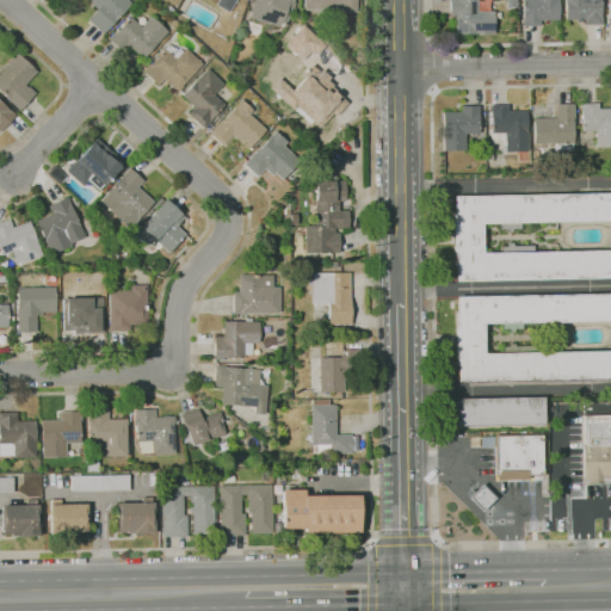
[(103,34),(87,19),(97,10),(92,5),(91,6),(87,2),(88,1),(86,0),(127,0),(130,4),(103,34)]
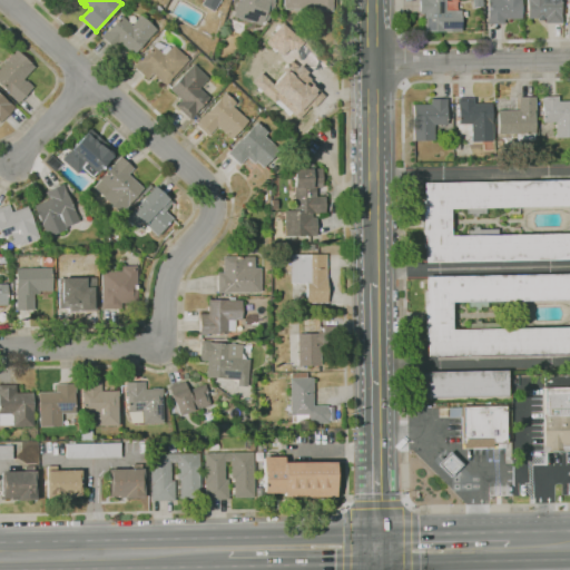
[(219,0),(213,12),(199,5),(202,0),(219,0)]
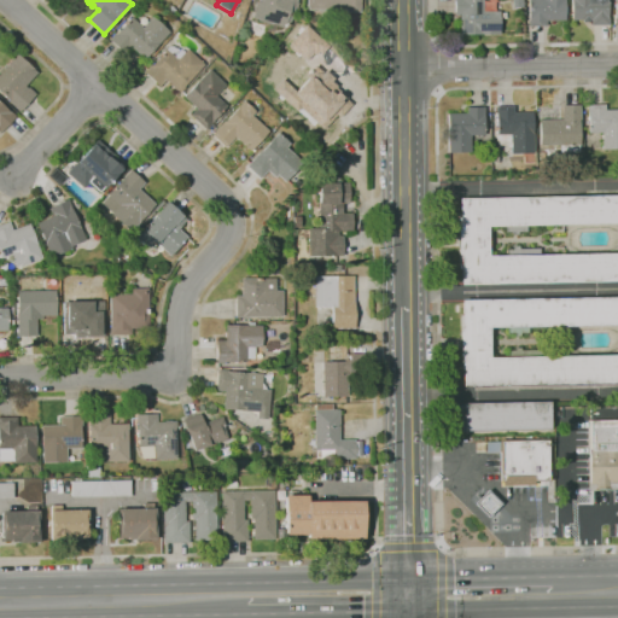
[(284,28),(270,24),(270,25),(257,21),(258,19),(251,17),(254,11),(251,10),(254,3),(249,1),(249,0),(296,0),(296,1),(298,3),(296,9),(293,9),(287,27),(284,28)]
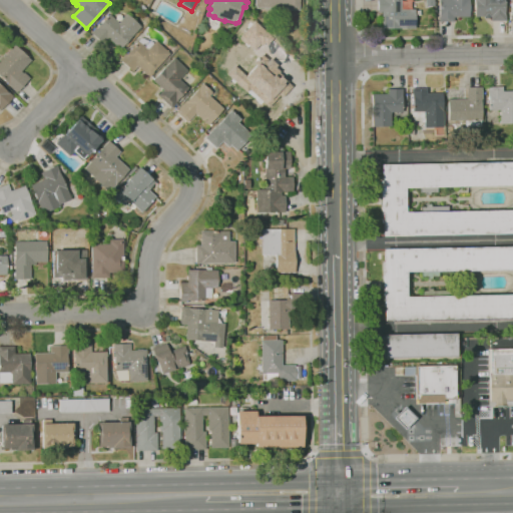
[(299,0),(299,10),(287,11),(287,8),(255,8),(255,6),(254,6),(254,0),(299,0)]
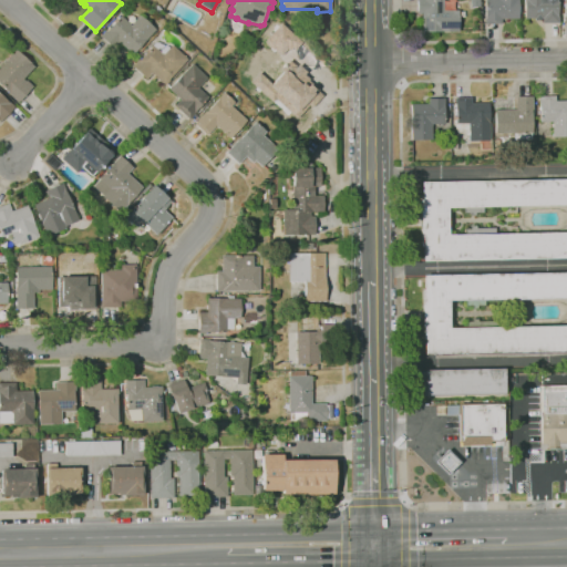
[(459,31),(421,32),(421,14),(415,14),(415,0),(442,0),(442,10),(459,10),(459,31)]
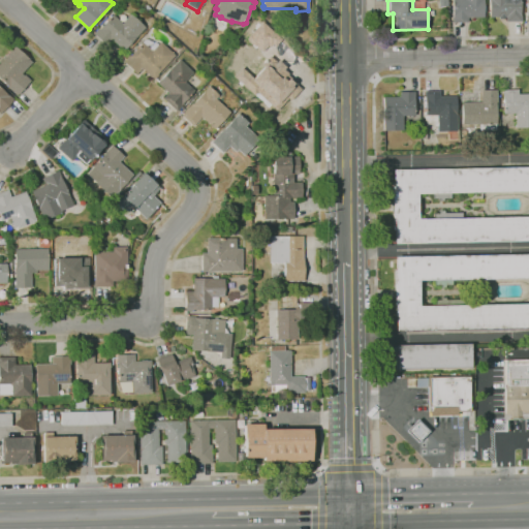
[(452,23),(452,18),(453,18),(452,0),(483,0),(484,18),(467,18),(467,23),(452,23)]
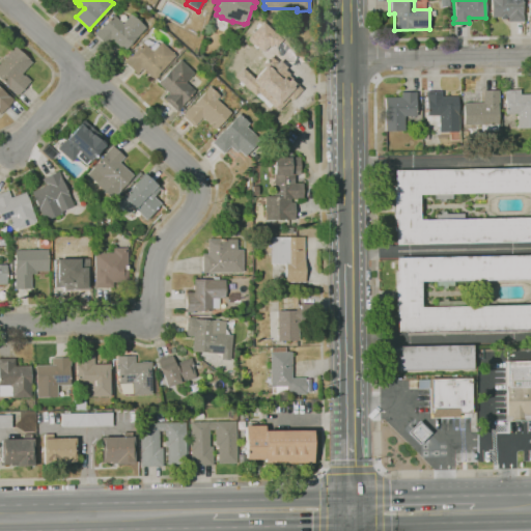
[(507,22),(507,19),(500,19),(500,17),(491,17),(490,0),(522,0),(522,21),(507,22)]
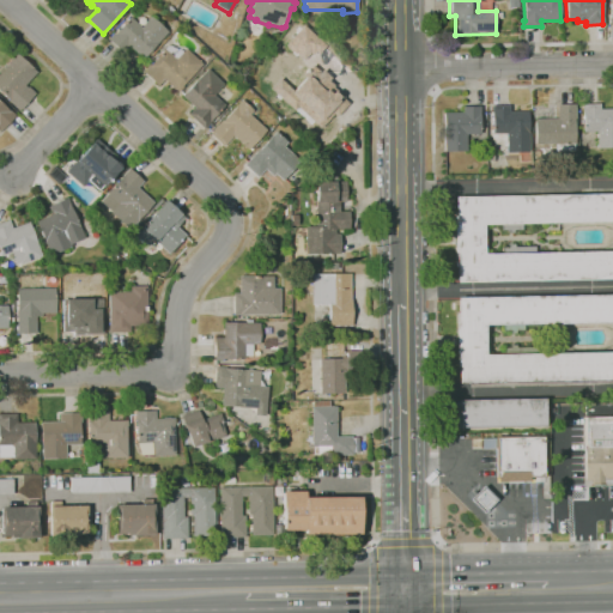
[(143,59),(128,46),(121,53),(108,40),(129,17),(140,26),(151,17),(168,32),(143,59)]
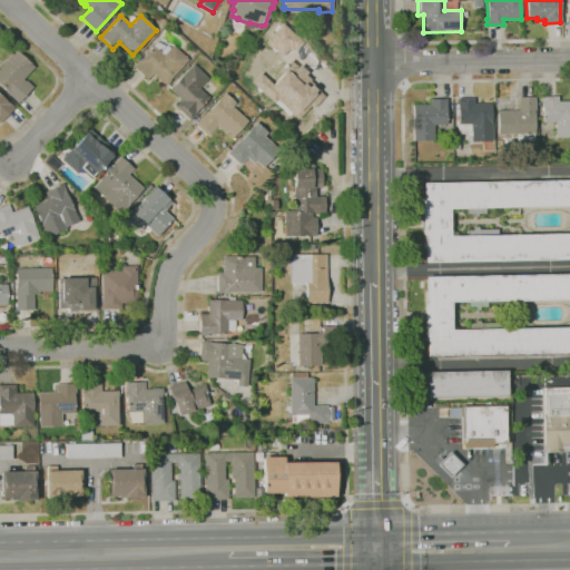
[(281,56),(288,48),(293,51),(302,41),(281,22),(264,41),(281,56)]
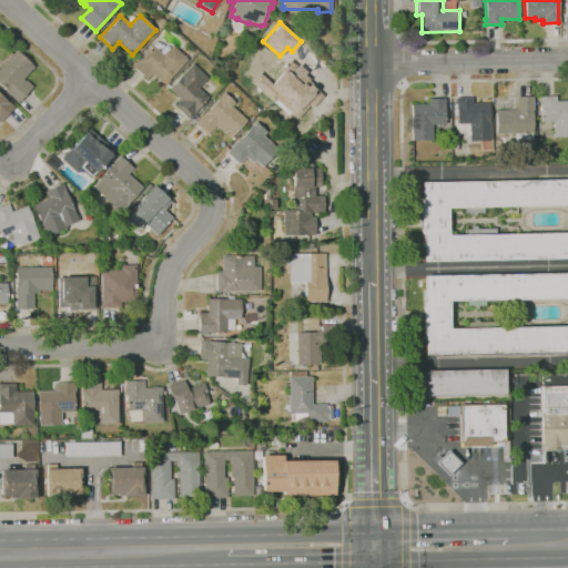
[(164,85),(152,73),(146,80),(132,67),(138,61),(152,46),(154,42),(158,43),(159,44),(161,46),(163,46),(164,46),(166,47),(169,49),(172,46),(188,59),(169,80),(164,85)]
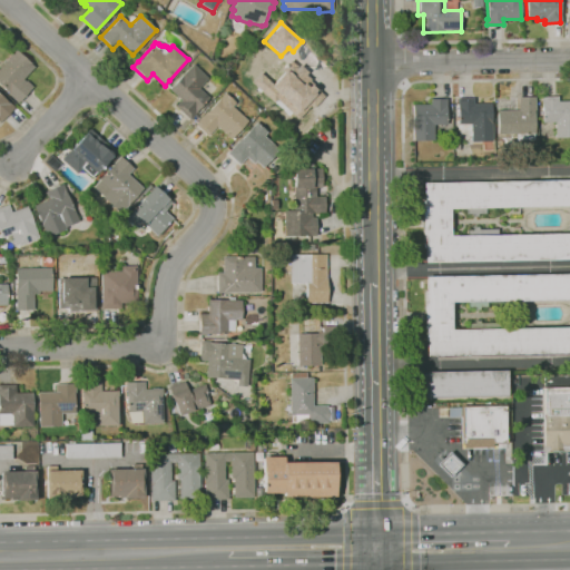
[(18,102),(0,86),(0,67),(10,57),(9,57),(15,50),(35,67),(26,77),(33,84),(30,87),(31,88),(18,102)]
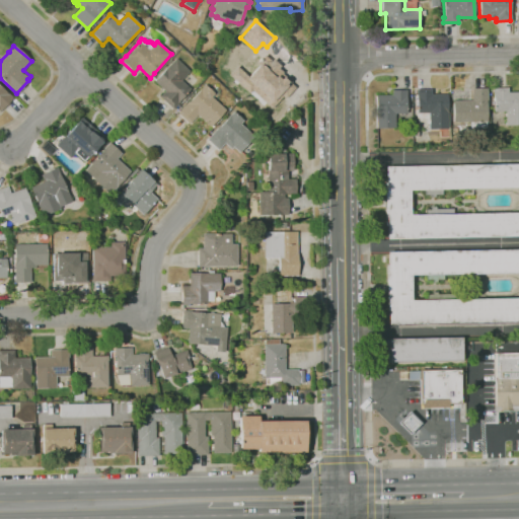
[(230,73),(271,110),(295,84),(265,57),(246,77),(235,67),(230,73)]
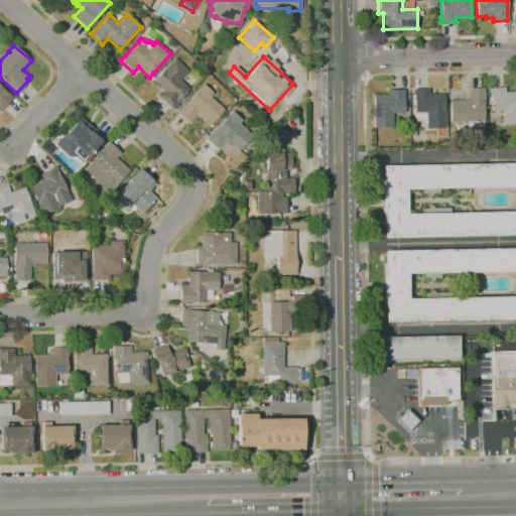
[(171,108),(158,96),(163,91),(152,82),(154,80),(152,78),(155,74),(158,76),(168,65),(166,62),(169,58),(171,60),(174,57),(187,71),(179,80),(189,90),(171,108)]
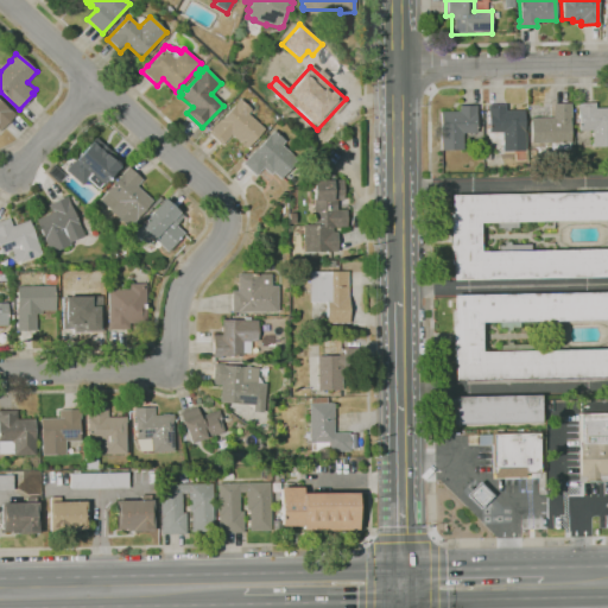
[(245,149),(239,143),(240,143),(230,134),(222,145),(208,132),(220,119),(221,119),(239,100),(251,111),(247,114),(264,130),(245,149)]
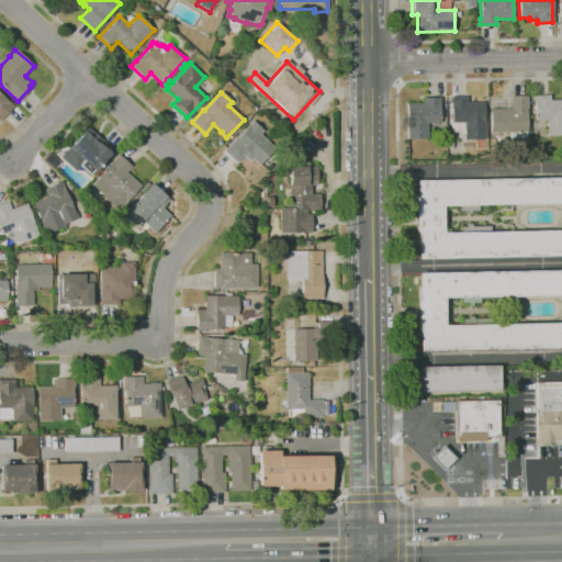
[(0,93),(8,101),(9,100),(14,107),(1,120),(0,119),(0,93)]
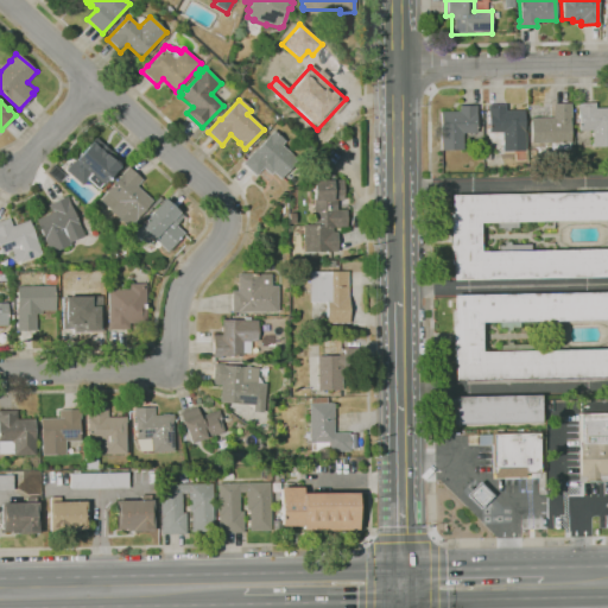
[(551,150),(551,143),(531,144),(531,118),(553,118),(553,103),(569,103),(570,143),(569,143),(569,150),(551,150)]
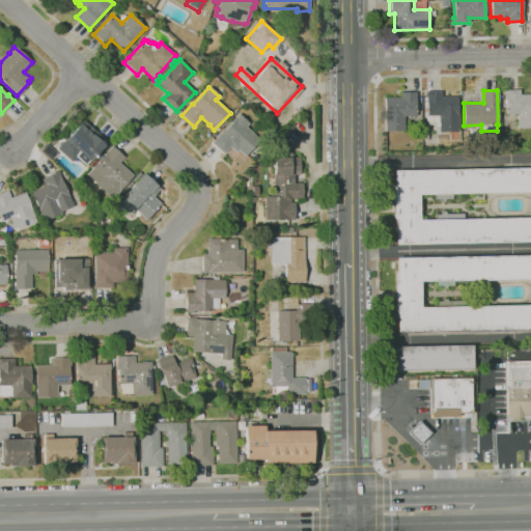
[(530,128),(518,129),(516,114),(504,114),(504,90),(520,90),(520,94),(530,94),(530,128)]
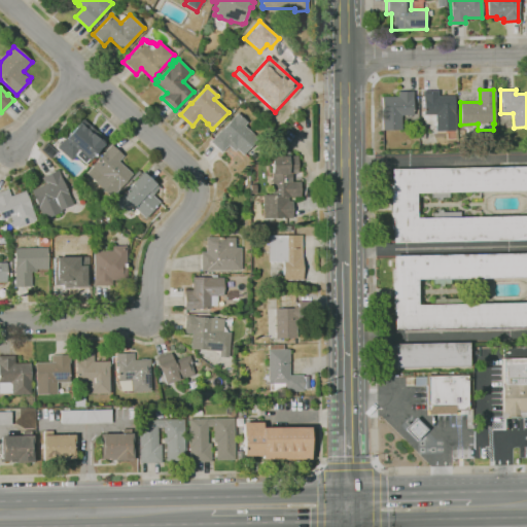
[(434,131),(434,120),(424,121),(424,115),(423,115),(422,91),(437,91),(437,96),(454,96),(455,131),(434,131)]
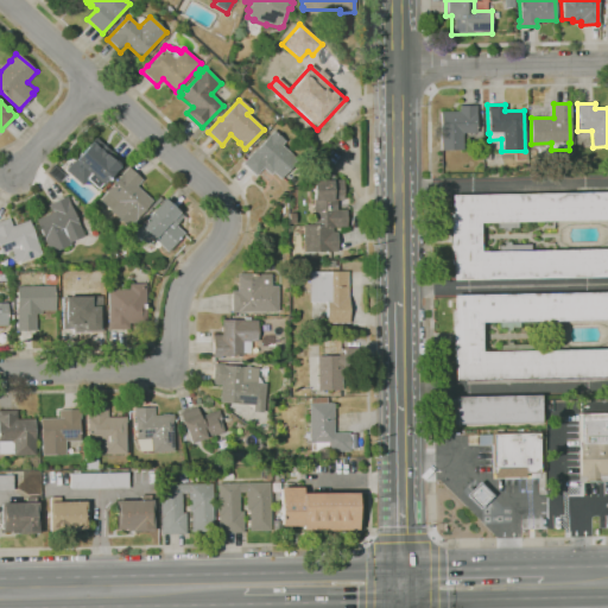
[(463,150),(439,151),(439,112),(458,112),(458,106),(476,106),(476,133),(463,133),(463,150)]
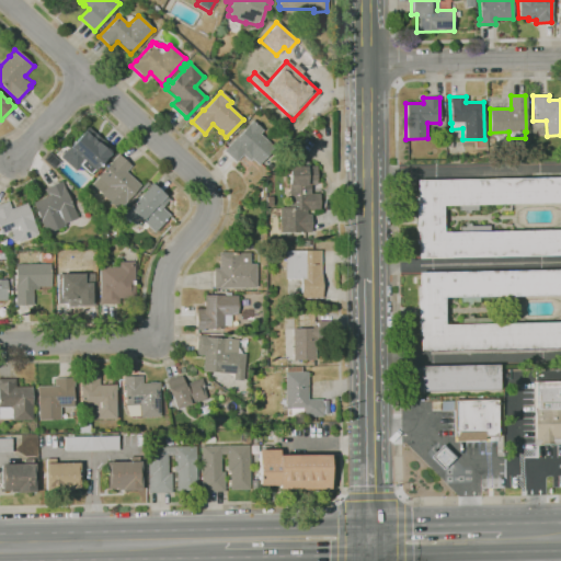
[(259,165),(252,159),(250,161),(242,155),(236,162),(224,151),(252,121),(262,130),(259,134),(274,148),(259,165)]
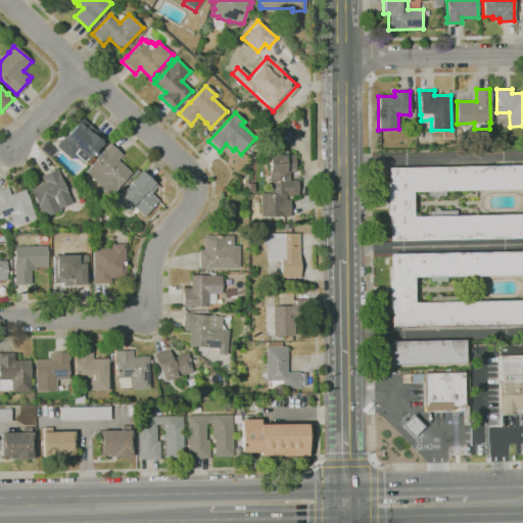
[(82,162),(74,155),(69,159),(61,151),(60,152),(53,146),(76,122),(88,133),(93,128),(106,140),(100,147),(100,148),(94,155),(92,153),(87,159),(86,158),(82,162)]
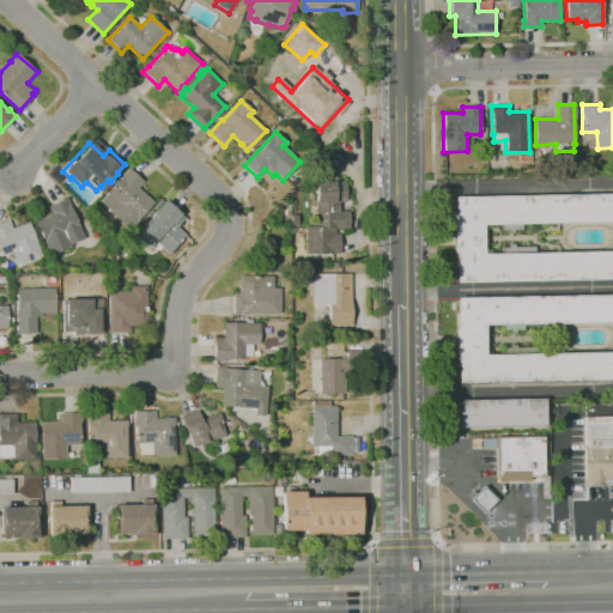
[(129,230),(110,212),(111,211),(99,200),(128,169),(147,186),(144,189),(139,186),(137,188),(153,202),(129,230)]
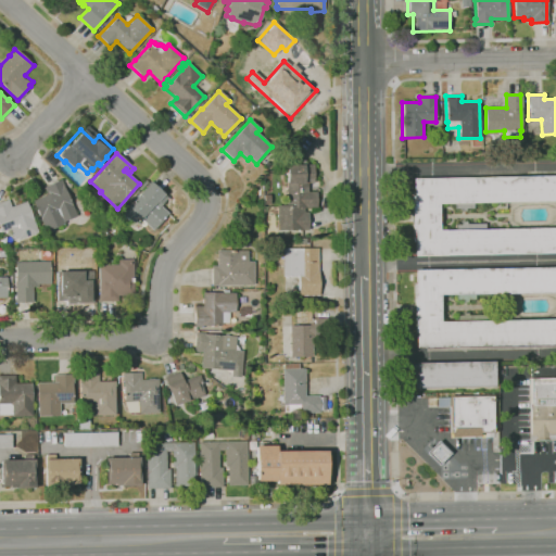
[(302,232),(298,232),(298,230),(277,230),(277,205),(286,205),(286,182),(287,182),(286,164),(298,164),(298,160),(305,160),(305,164),(314,164),(314,181),(318,181),(318,192),(317,193),(317,209),(304,209),(304,212),(308,212),(308,230),(302,230),(302,232)]
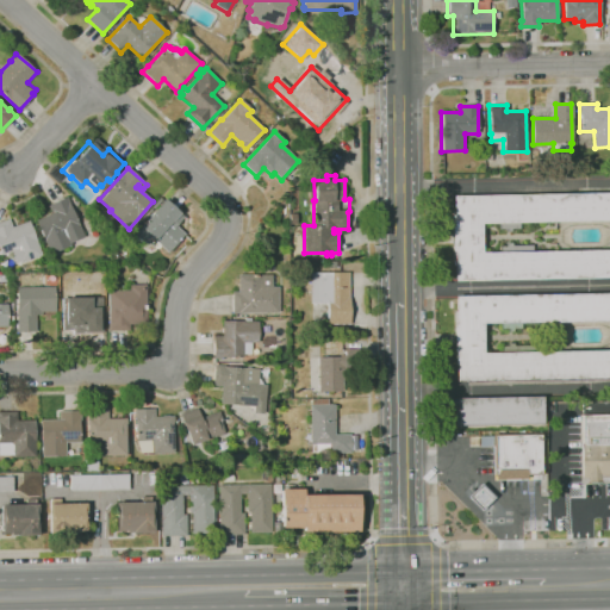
[(609,277),(454,281),(454,263),(452,263),(452,247),(450,226),(453,226),(453,224),(453,209),(453,197),(609,193),(609,277)]
